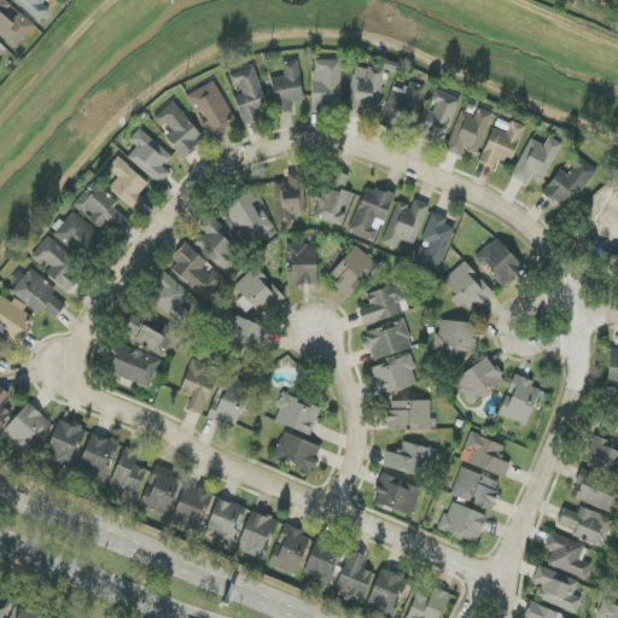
[(0,0),(0,35),(15,50),(34,28),(11,7),(12,6),(4,0),(0,0)]
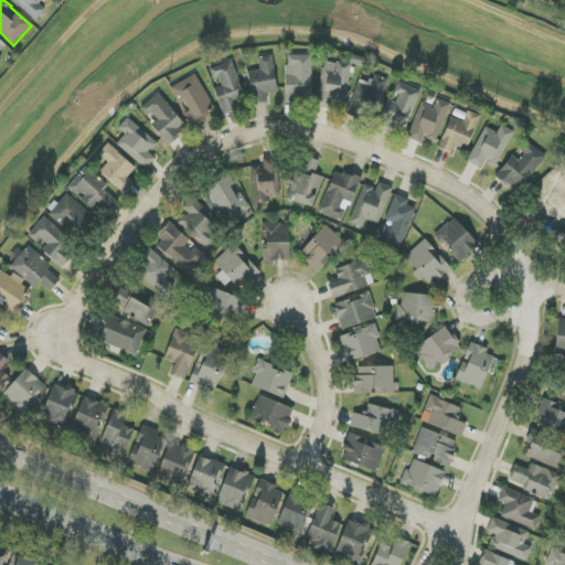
[(11,0),(35,21),(46,10),(40,4),(42,0),(11,0)]
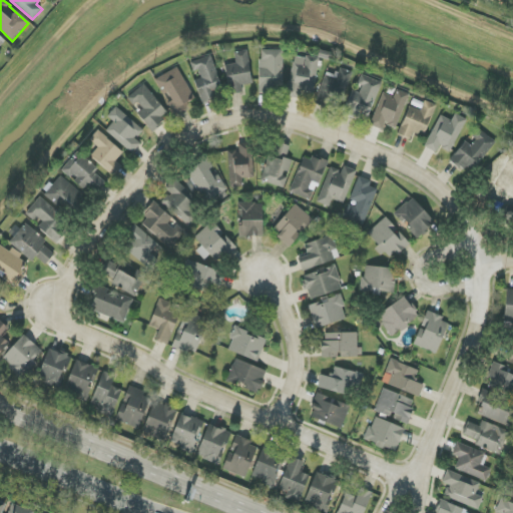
[(234,52),(236,63),(225,65),(230,95),(243,93),(242,85),(252,84),(247,50),(234,52)]
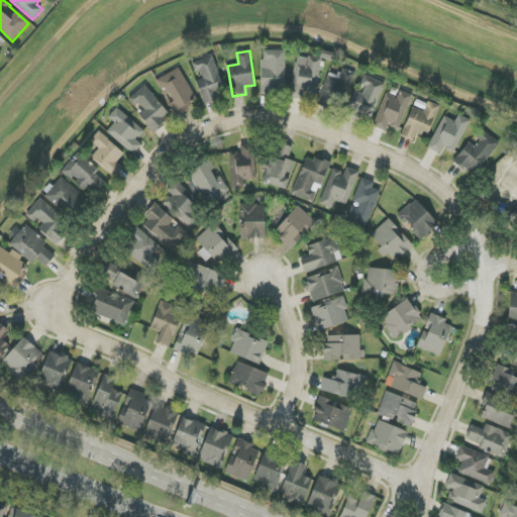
[(262,50),(262,92),(286,91),(285,50),(262,50)]
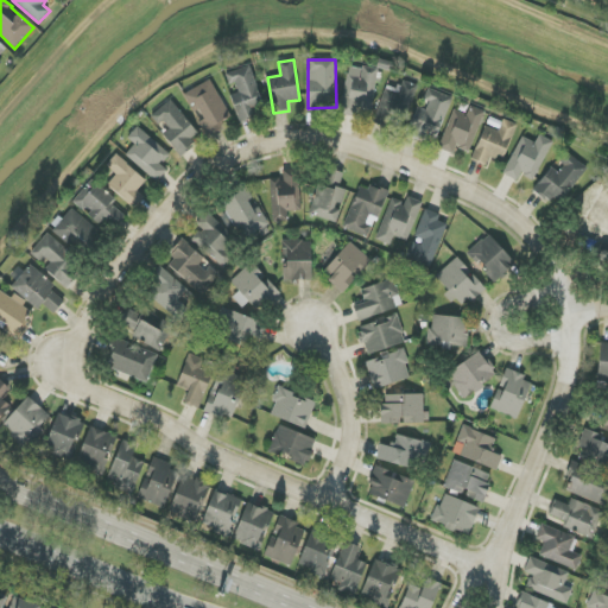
[(378,70),(348,65),(342,114),(356,115),(358,109),(372,112),(378,70)]
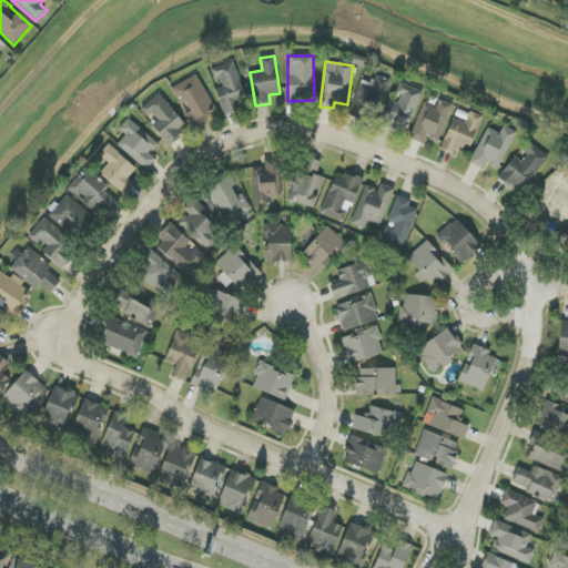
[(216,89),(223,113),(246,108),(235,62),(211,68),(214,80),(221,78),(223,87),(216,89)]
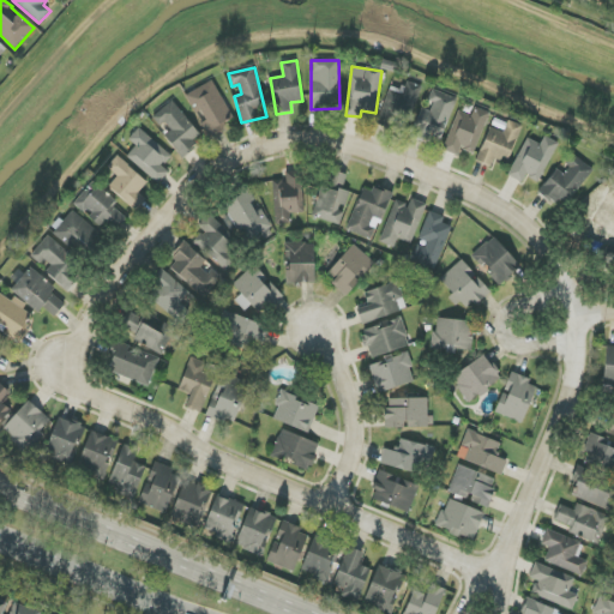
[(236,122),(212,80),(187,95),(202,122),(210,137),(236,122)]
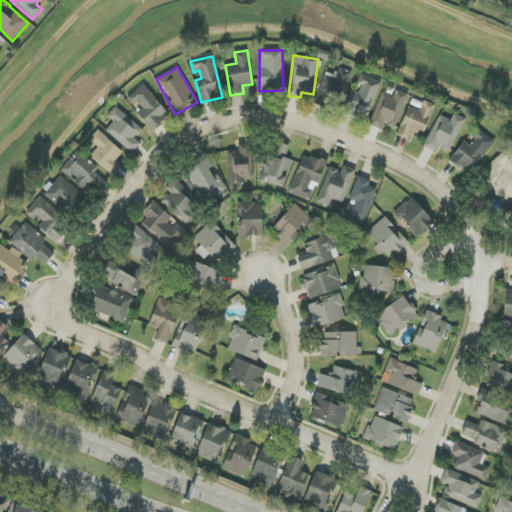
[(324,72),(318,98),(343,104),(350,72),(338,68),(336,75),(324,72)]
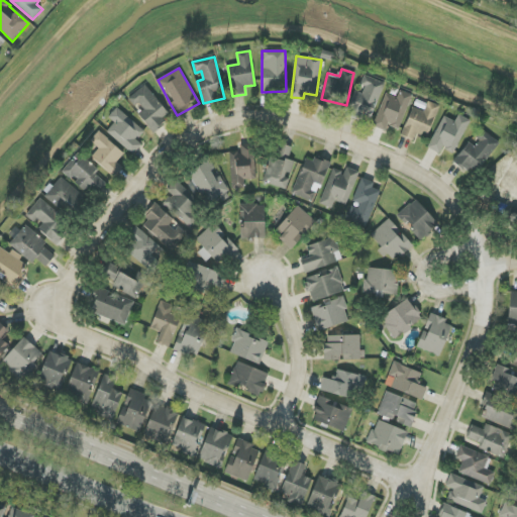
[(357,92),(350,113),(371,121),(385,83),(366,76),(359,93),(357,92)]
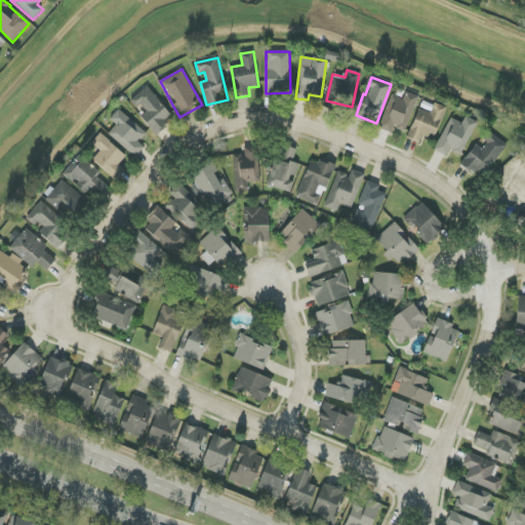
[(130,99),(140,113),(138,114),(155,134),(173,119),(147,86),(130,99)]
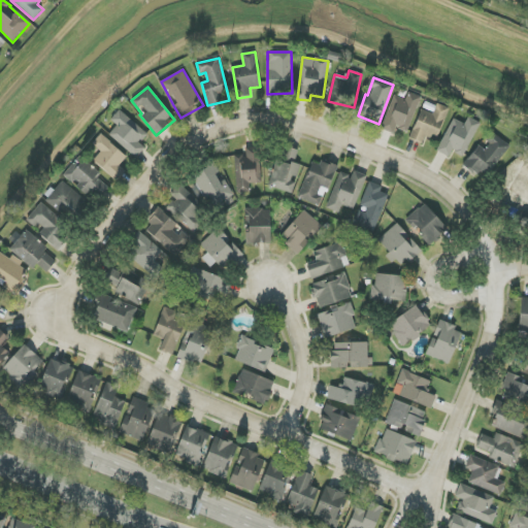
[(394,95),(381,129),(394,134),(396,128),(407,132),(421,97),(408,92),(405,100),(394,95)]
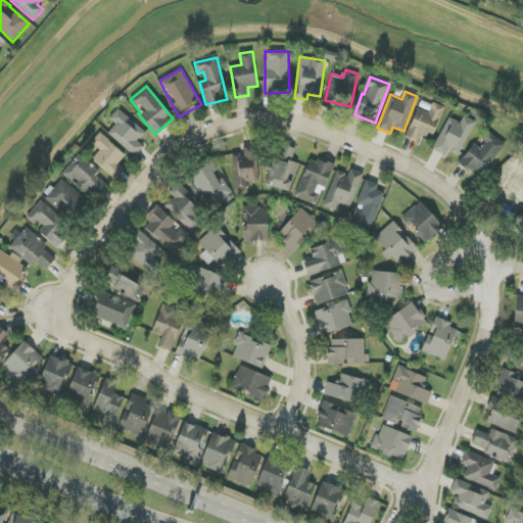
[(445,107),(433,102),(429,113),(418,109),(406,138),(418,143),(422,133),(433,138),(445,107)]
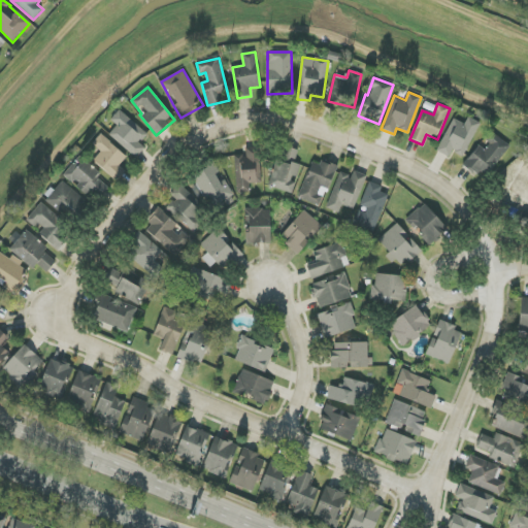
[(145,149),(139,143),(147,135),(120,109),(110,119),(118,126),(109,134),(135,159),(145,149)]
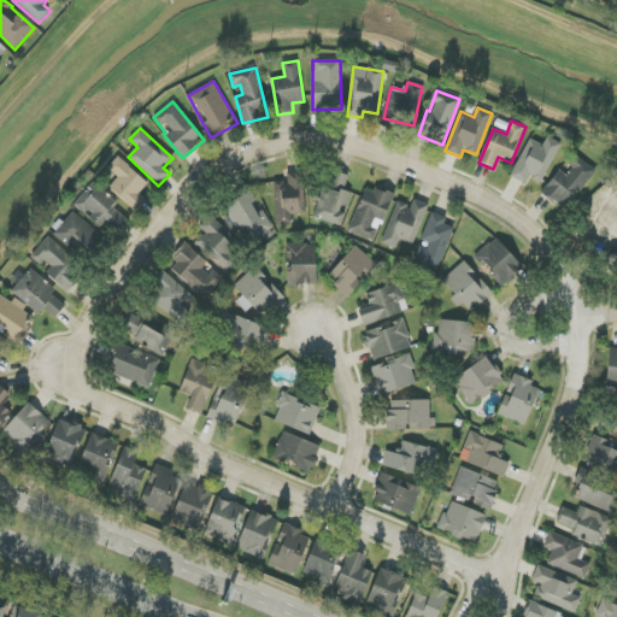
[(544,146),(530,139),(510,177),(526,184),(529,177),(541,183),(562,145),(547,137),(544,146)]
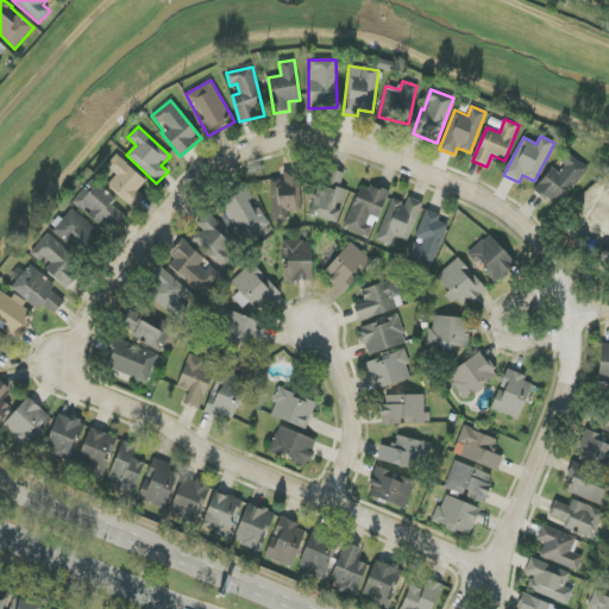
[(556,170),(553,168),(534,190),(556,208),(589,169),(570,154),(556,170)]
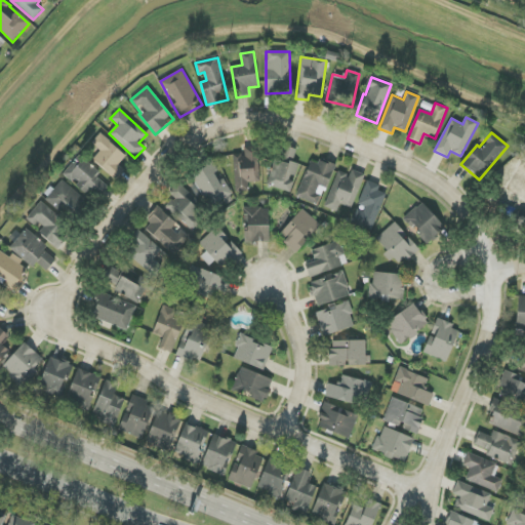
[(92,143),(101,151),(93,159),(115,179),(124,169),(119,164),(126,157),(102,133),(92,143)]
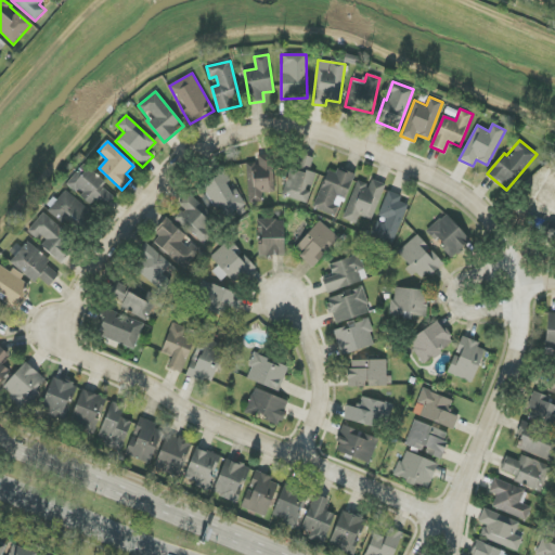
[(313,158),(296,153),(283,195),(308,204),(317,173),(310,171),(313,158)]
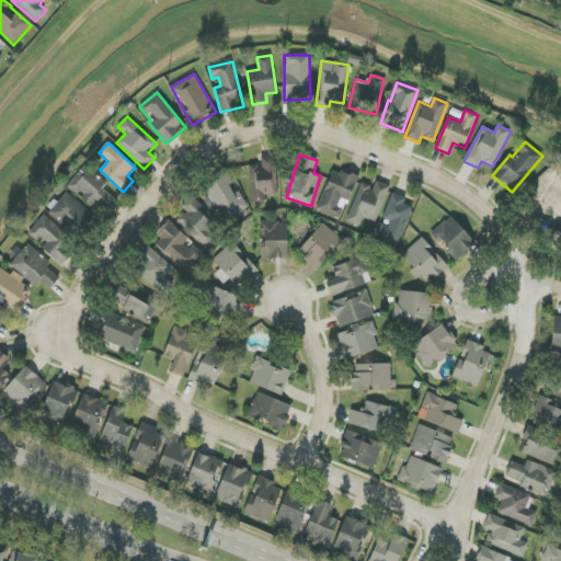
[(278,194),(276,157),(261,157),(261,165),(250,165),(252,205),(266,204),(265,195),(278,194)]
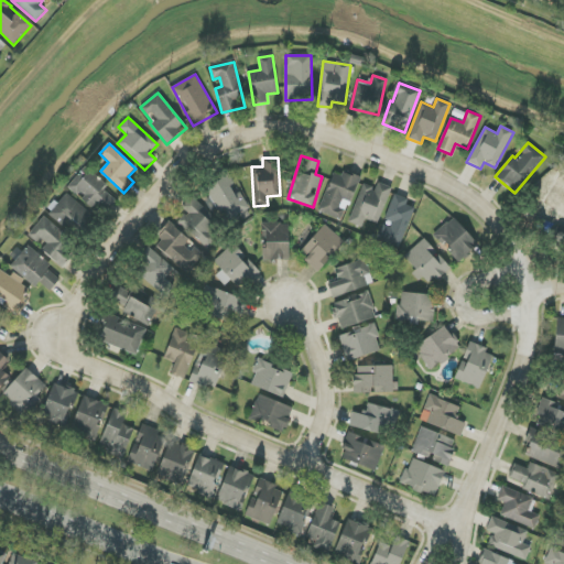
[(101,215),(115,201),(104,191),(107,186),(87,169),(69,188),(77,196),(78,195),(101,215)]
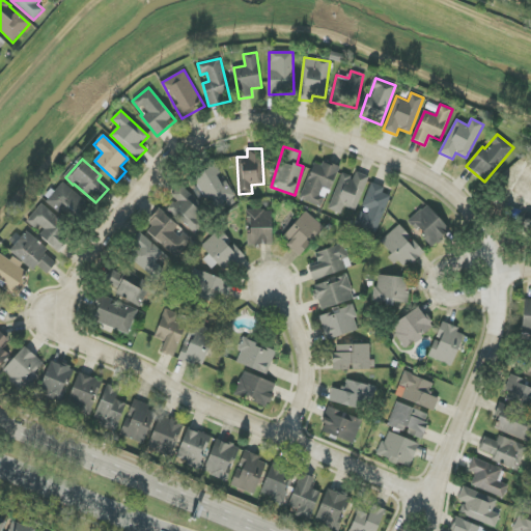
[(301,200),(325,207),(337,168),(313,161),(301,200)]
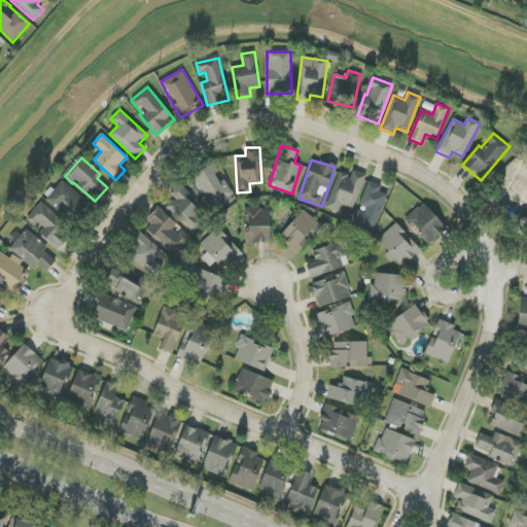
[(232,197),(213,163),(191,174),(209,208),(232,197)]
